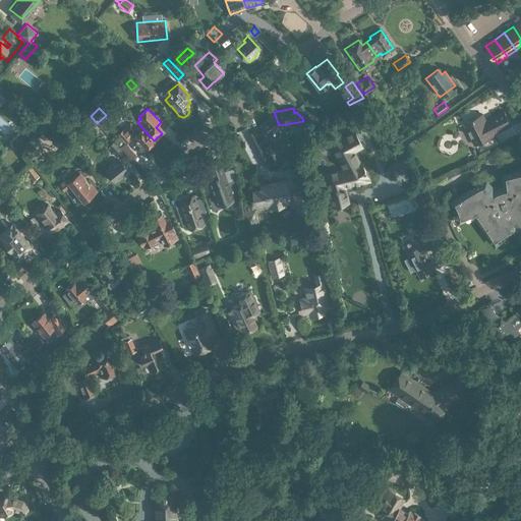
[(15,110),(9,118),(22,129),(30,121),(15,110)]
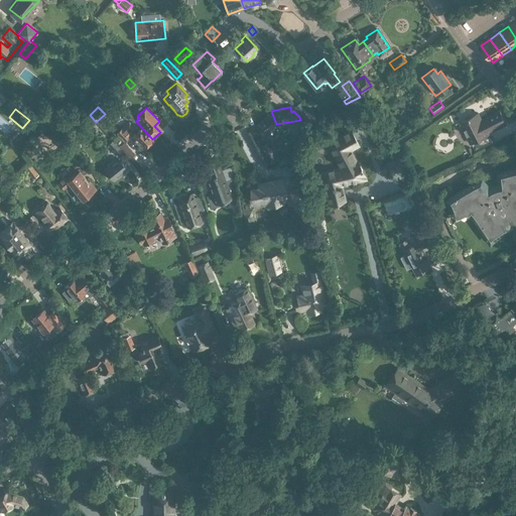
[(276,124),(271,111),(270,112),(267,113),(268,115),(256,123),(263,135),(255,140),(257,144),(262,153),(266,161),(275,157),(265,139),(273,133),(270,128),(276,124)]
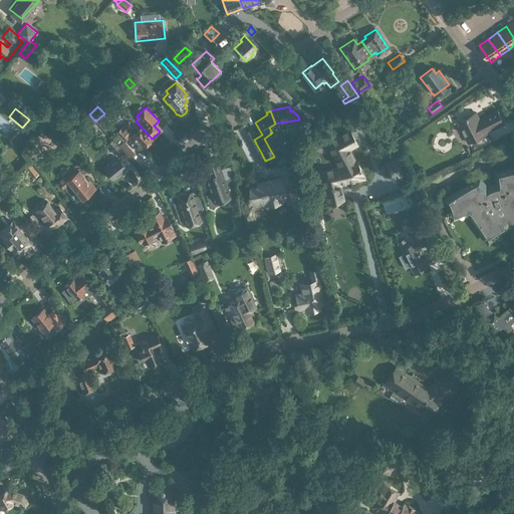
[(315,119),(305,110),(300,115),(309,124),(315,119)]
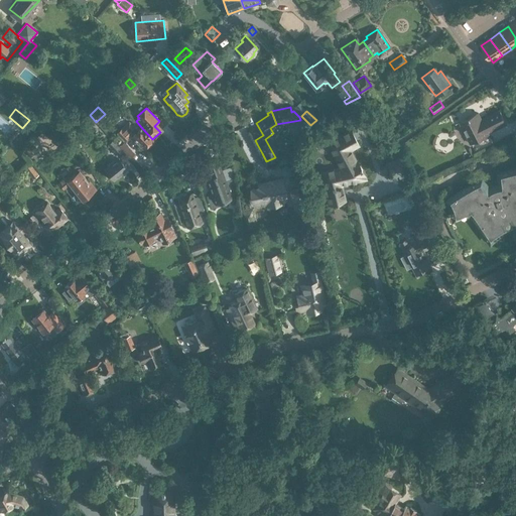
[(481,121),(478,113),(459,123),(463,130),(464,129),(467,136),(466,136),(470,144),(488,134),(488,133),(506,124),(499,111),(487,117),(487,118),(481,121)]
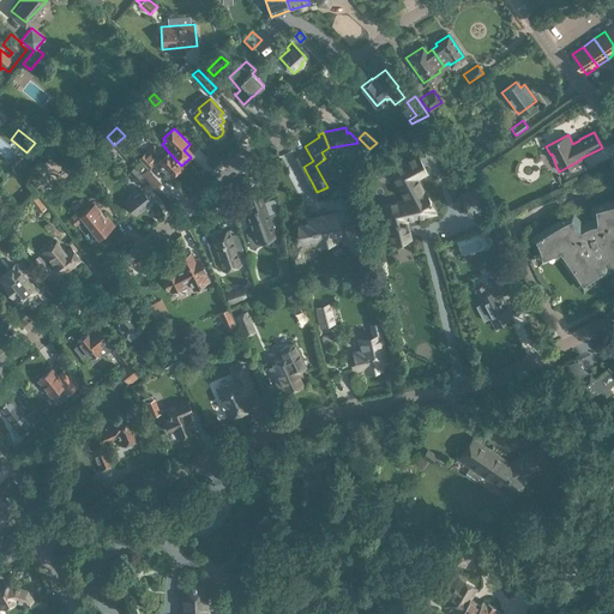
[(162,152),(154,144),(139,158),(148,167),(157,157),(158,160),(156,162),(170,176),(175,172),(178,173),(181,169),(180,167),(181,166),(168,151),(163,156),(161,155),(162,152)]
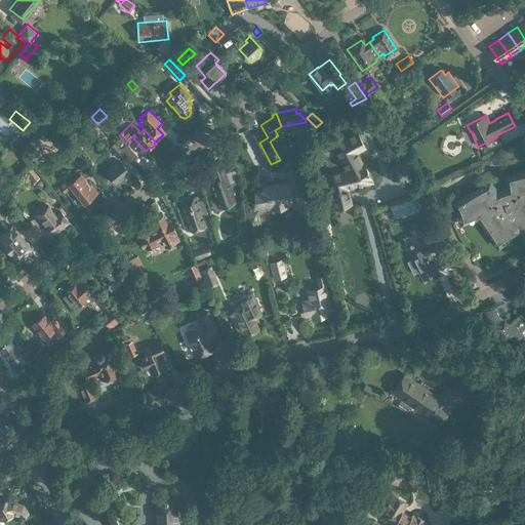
[(336,130),(341,139),(332,145),(346,170),(325,174),(334,208),(351,204),(348,188),(372,183),(371,179),(371,178),(363,162),(362,162),(357,153),(365,148),(357,131),(355,132),(350,123),(336,130)]
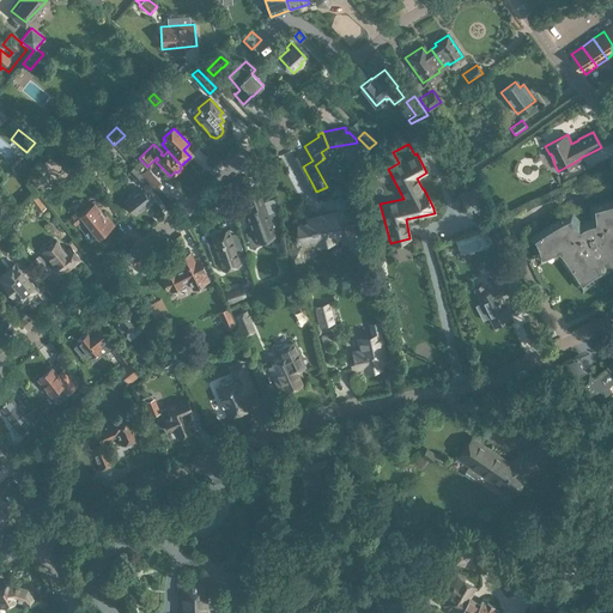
[(73,177),(85,167),(78,158),(66,169),(73,177)]
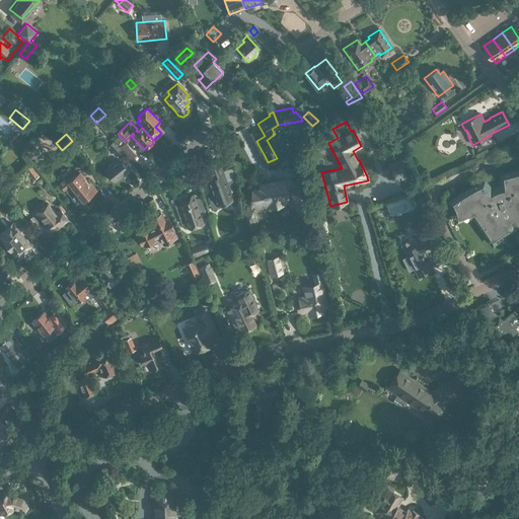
[(124,152),(120,148),(113,141),(107,146),(119,157),(124,152)]
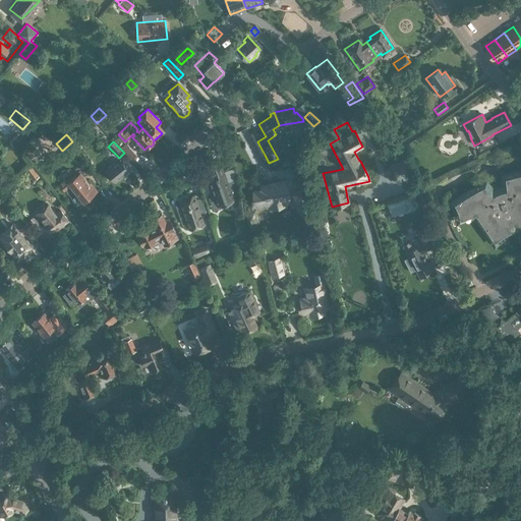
[(125,143),(120,149),(124,153),(129,148),(125,143)]
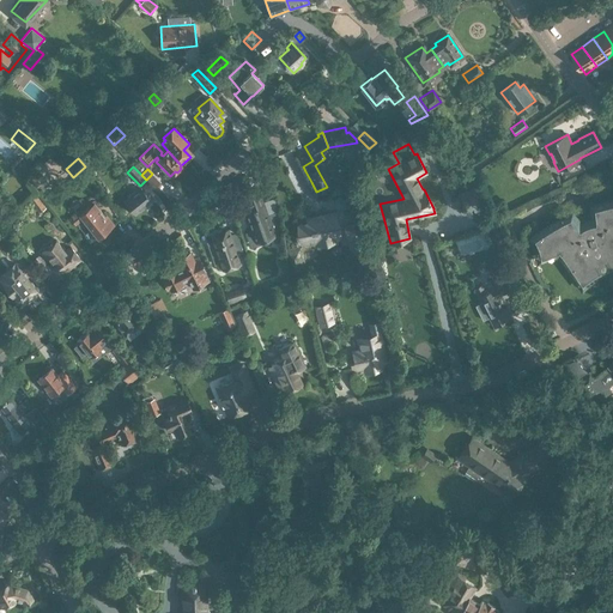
[(34,176),(29,180),(36,187),(41,183),(34,176)]
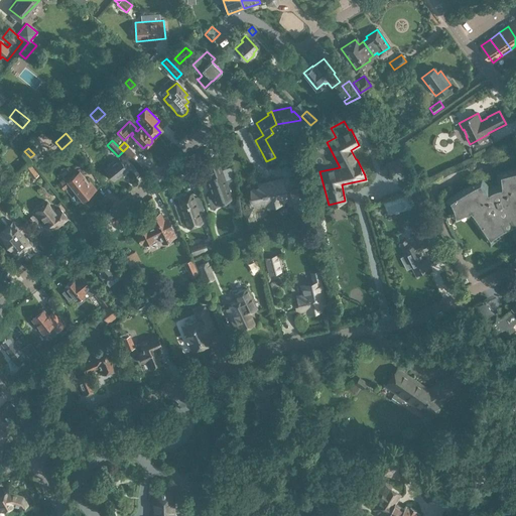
[(399,156),(386,163),(391,173),(395,172),(395,173),(405,168),(399,156)]
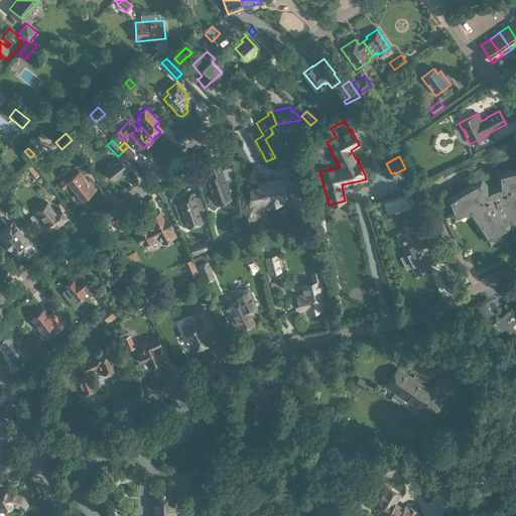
[(114,180),(128,169),(118,157),(104,168),(114,180)]
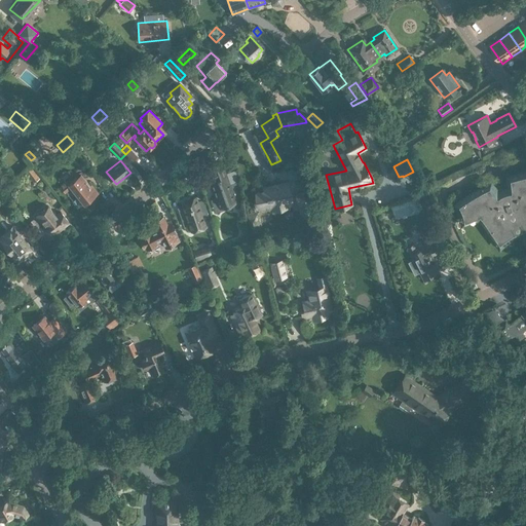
[(210,181),(219,209),(233,203),(234,205),(234,207),(240,204),(238,188),(238,180),(235,168),(226,173),(222,161),(209,166),(210,170),(209,170),(212,180),(213,179),(213,180),(210,181)]
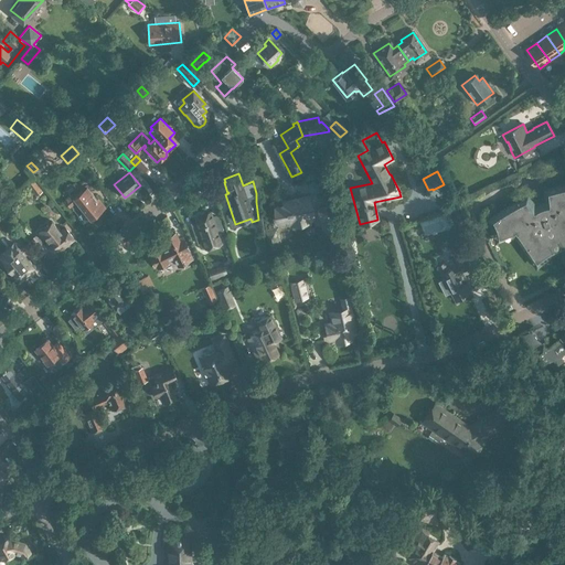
[(27,184),(33,193),(34,193),(36,195),(42,191),(33,179),(27,184)]
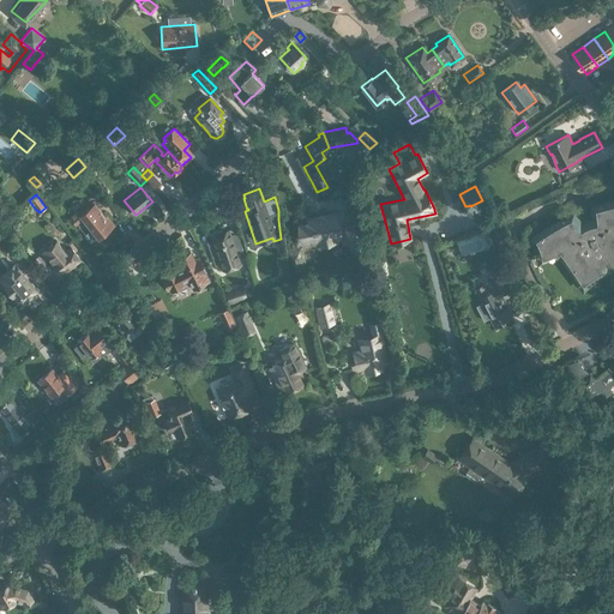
[(541,232),(543,234),(536,240),(542,257),(542,253),(557,251),(561,256),(571,270),(570,270),(570,271),(576,270),(587,281),(584,283),(584,284),(600,274),(597,265),(600,264),(597,257),(594,250),(602,246),(605,253),(608,260),(611,259),(613,266),(613,200),(607,203),(596,205),(596,215),(597,223),(594,224),(593,229),(589,230),(585,227),(582,229),(577,222),(571,216),(560,221),(549,227),(541,232)]
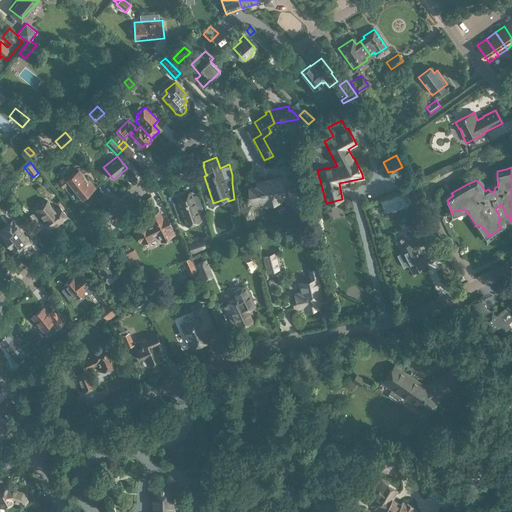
[(69,183),(81,199),(96,187),(89,178),(88,180),(79,168),(69,176),(67,174),(58,181),(63,188),(69,183)]
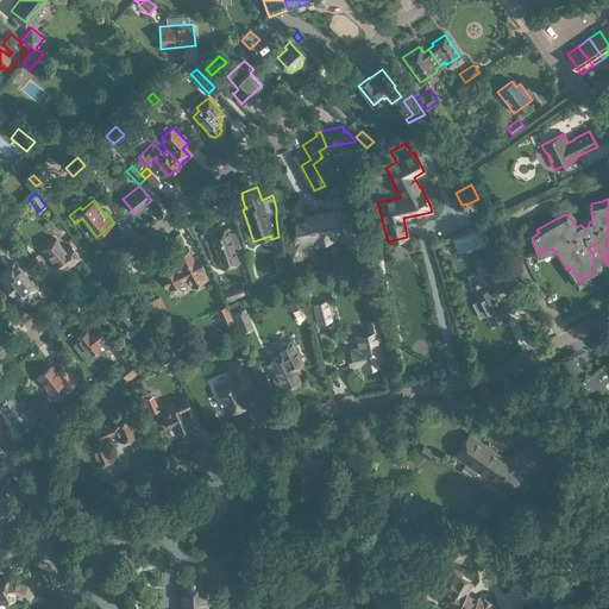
[(309,243),(338,237),(332,209),(303,215),(305,220),(294,221),(299,240),(308,238),(309,243)]
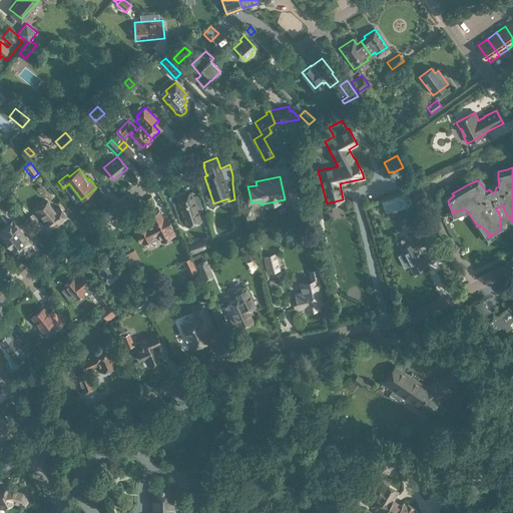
[(291,187),(294,200),(303,198),(300,185),(291,187)]
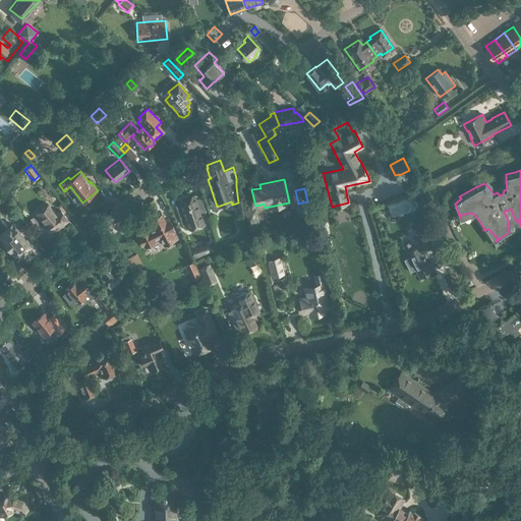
[(422,194),(414,198),(417,204),(424,200),(422,194)]
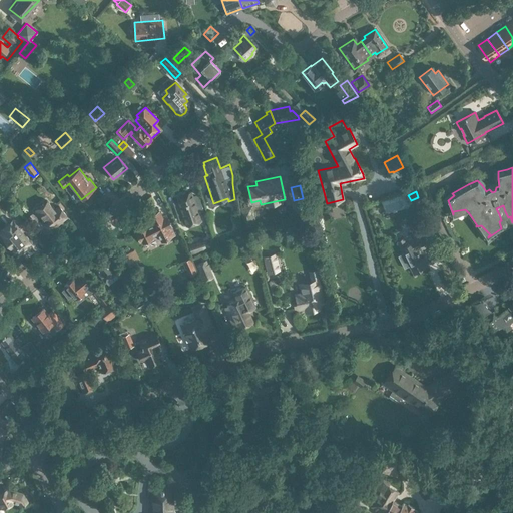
[(176,198),(177,200),(172,202),(179,221),(197,214),(197,215),(204,213),(197,194),(190,196),(189,193),(176,198)]
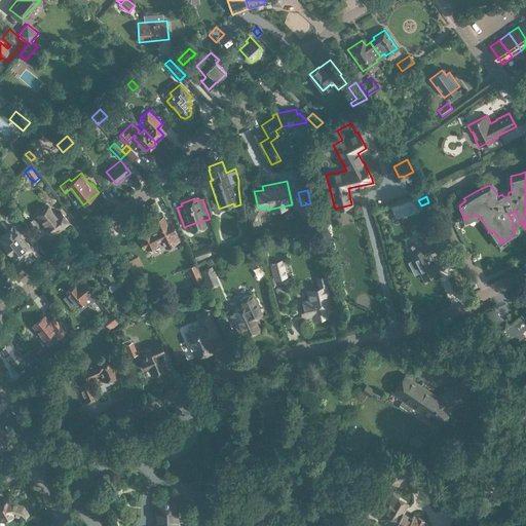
[(53,233),(68,221),(61,211),(55,214),(48,204),(35,215),(44,226),(42,227),(46,232),(47,233),(48,233),(49,234),(51,234),(52,234),(53,233)]
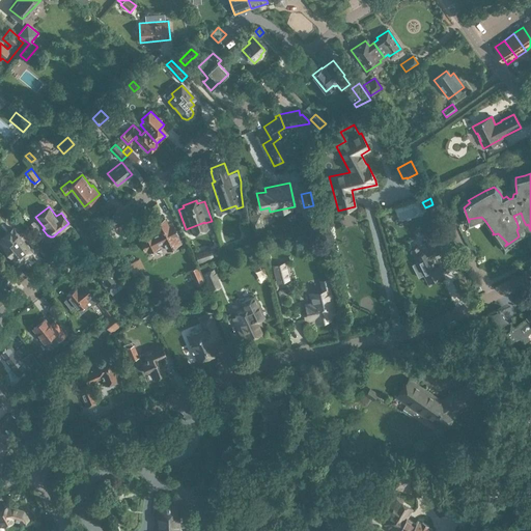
[(178,235),(172,221),(168,223),(165,218),(163,219),(162,218),(160,217),(156,219),(156,221),(156,222),(154,223),(158,231),(154,233),(150,227),(138,233),(141,240),(140,241),(145,252),(146,251),(147,252),(160,246),(159,245),(163,243),(167,251),(182,243),(178,235)]
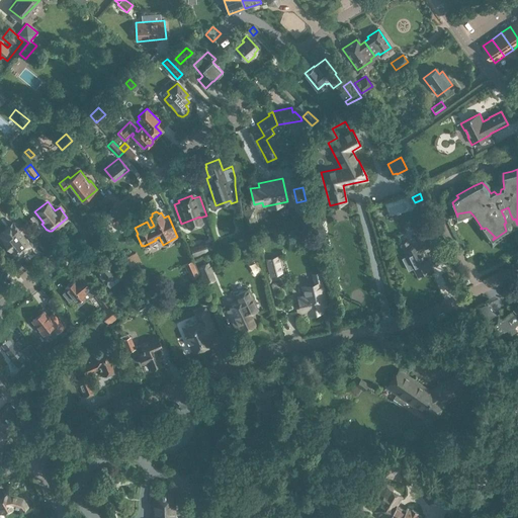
[(33,216),(27,220),(38,234),(45,229),(33,216)]
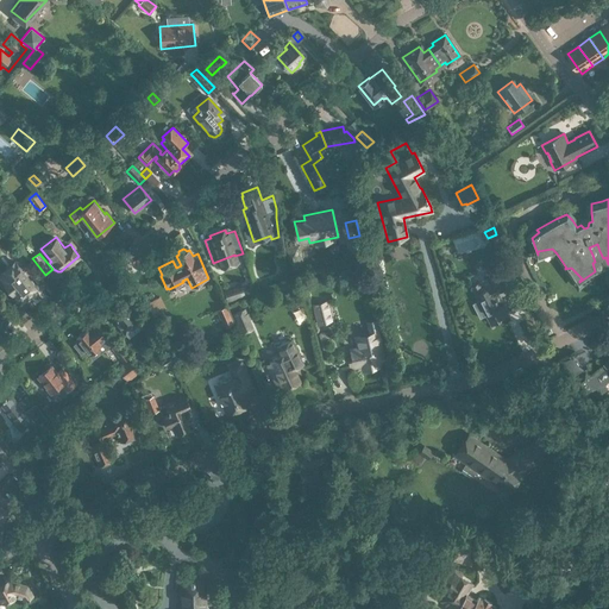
[(513,271),(504,255),(493,261),(496,267),(500,265),(504,276),(513,271)]
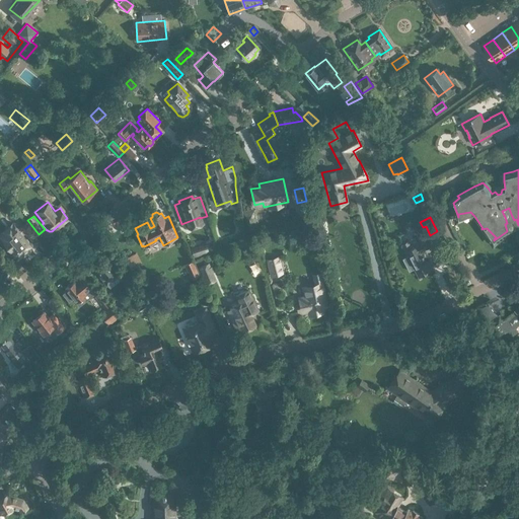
[(31,244),(19,228),(18,229),(17,227),(15,223),(15,224),(13,221),(0,230),(0,231),(1,233),(0,233),(0,238),(17,261),(22,256),(21,256),(33,247),(31,244)]
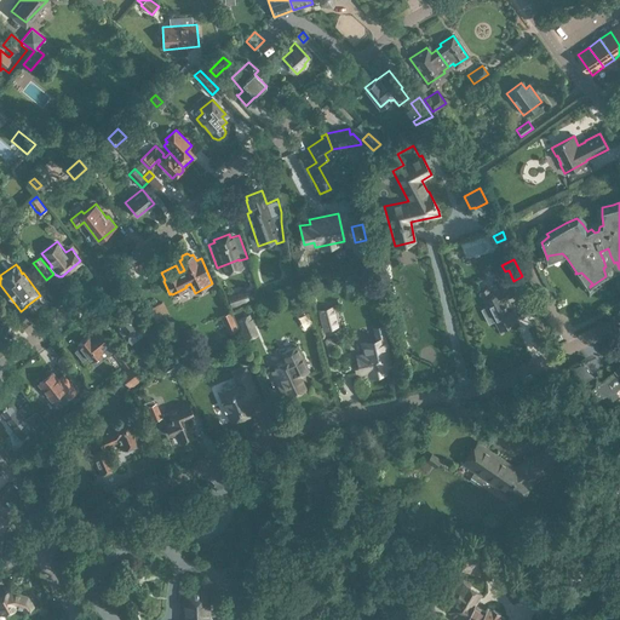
[(488,294),(486,290),(480,292),(482,298),(483,297),(484,300),(483,300),(487,306),(480,310),(488,325),(494,321),(500,331),(517,322),(511,311),(506,314),(504,308),(504,306),(500,300),(509,296),(514,293),(505,279),(495,283),(499,292),(493,296),(489,298),(488,297),(487,294),(488,294)]
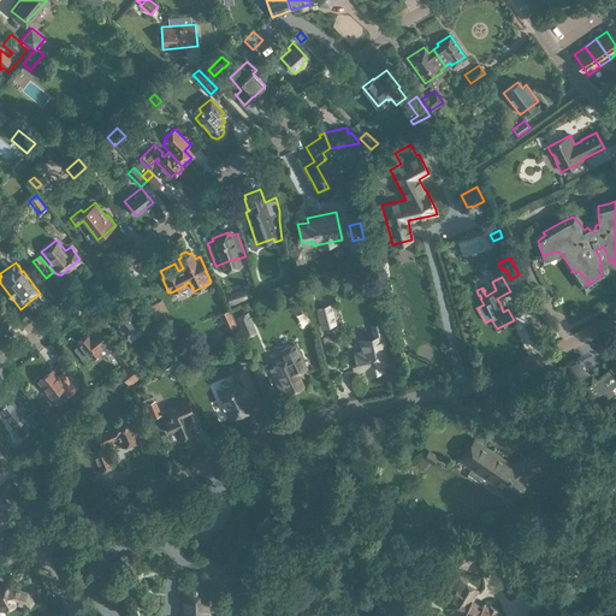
[(248,298),(244,286),(226,292),(230,304),(248,298)]
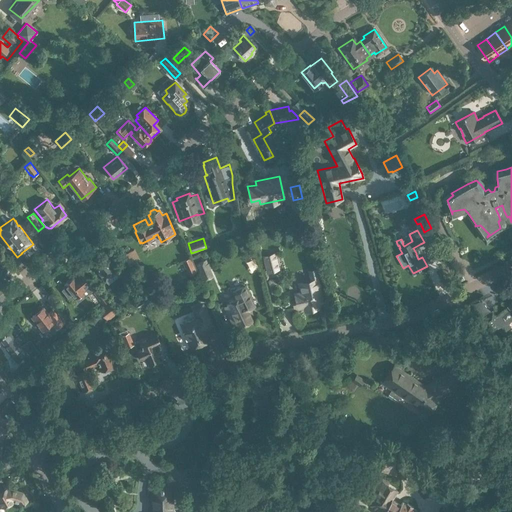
[(104,254),(103,253),(92,262),(97,268),(96,270),(105,282),(117,272),(115,270),(116,269),(110,262),(113,260),(106,251),(104,254)]
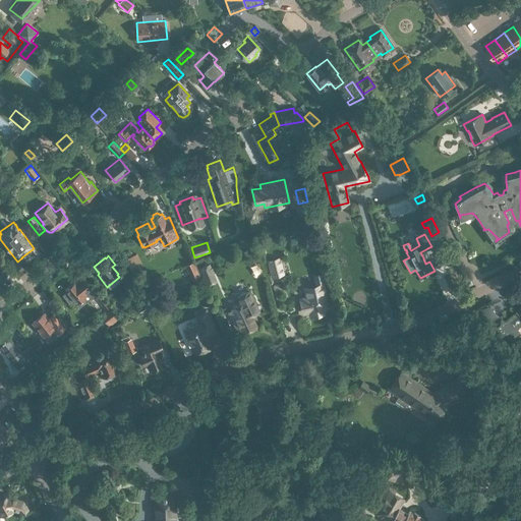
[(267,261),(272,278),(285,275),(280,256),(267,261)]
